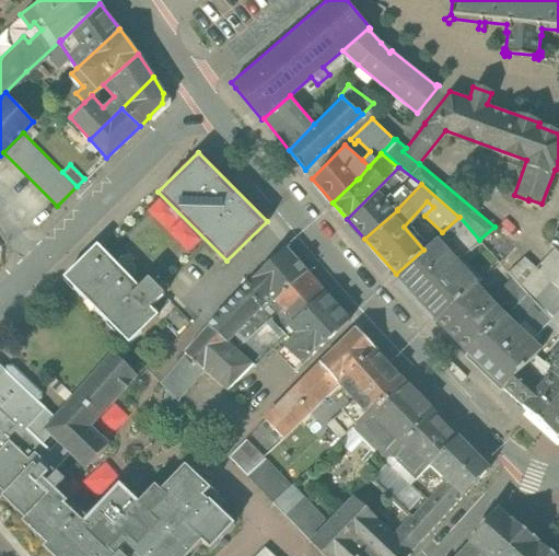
[(423,250),(396,274),(435,317),(476,281),(456,261),(479,240),(459,217),(442,232),(423,250)]
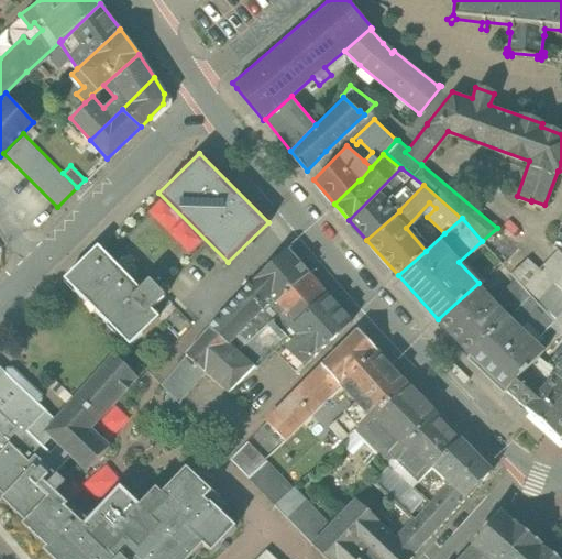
[(140,287),(97,244),(64,277),(130,343),(158,315),(151,307),(165,294),(150,277),(140,287)]
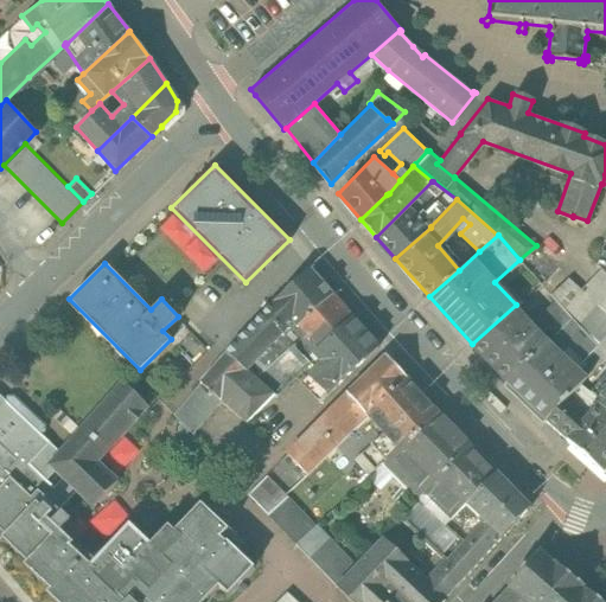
[(287,288),(311,312),(333,292),(310,266),(287,288)]
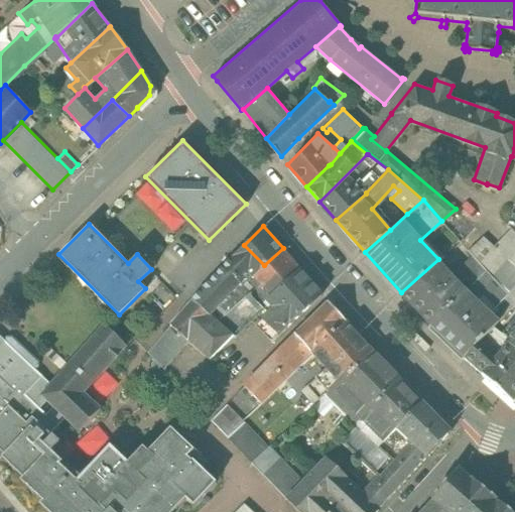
[(514,230),(511,226),(511,227),(494,243),(506,255),(514,262),(514,230)]
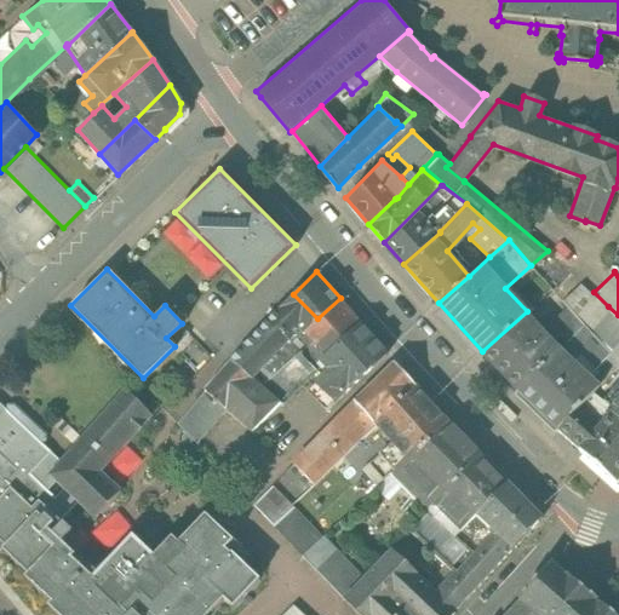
[(608,306),(580,281),(561,298),(567,304),(583,322),(589,328),(608,306)]
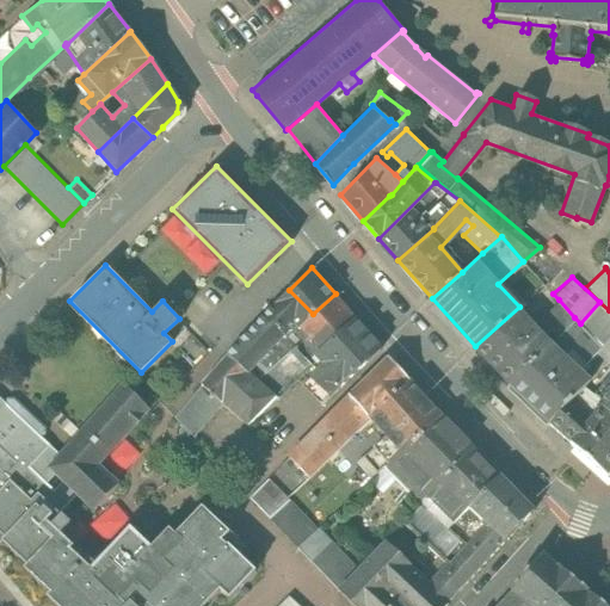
[(313,314),(289,290),(277,303),(256,323),(273,341),(294,321),(300,327),(300,326),(313,314)]
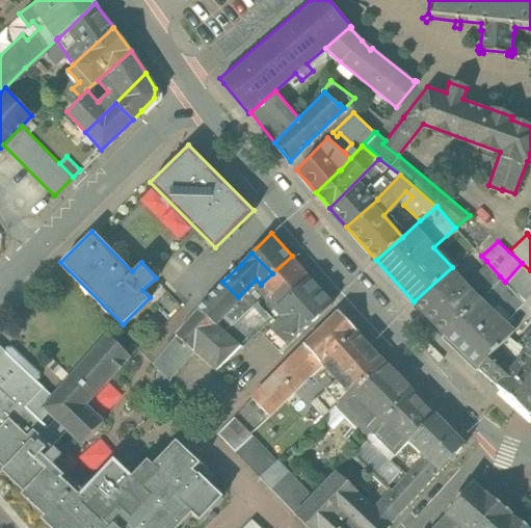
[(272,273),(261,284),(267,290),(279,302),(309,275),(292,256),(272,273)]
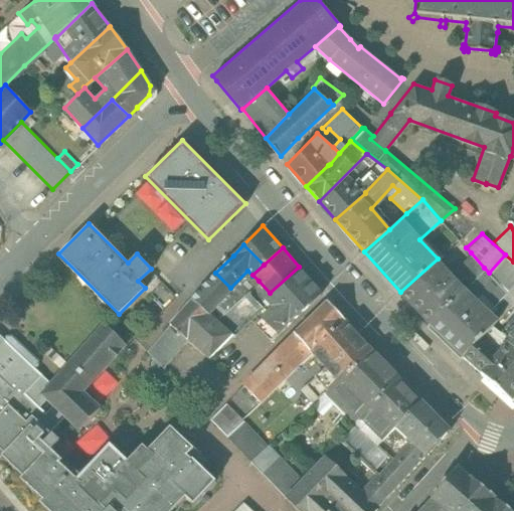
[(471,252),(453,270),(460,276),(457,279),(464,288),(484,268),(471,252)]
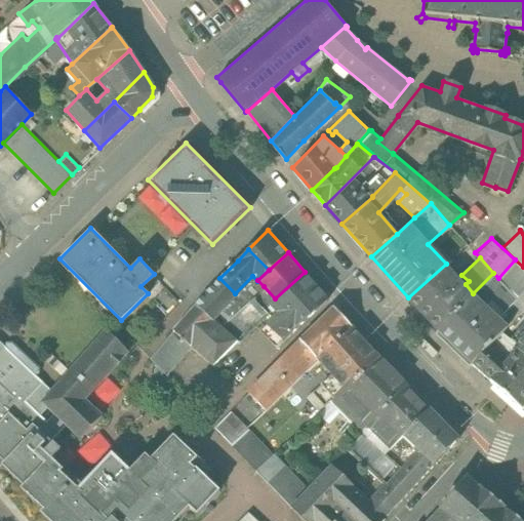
[(523,267),(515,259),(498,278),(517,296),(513,301),(523,311),(523,320),(511,336),(518,343),(515,346),(523,353),(523,267)]
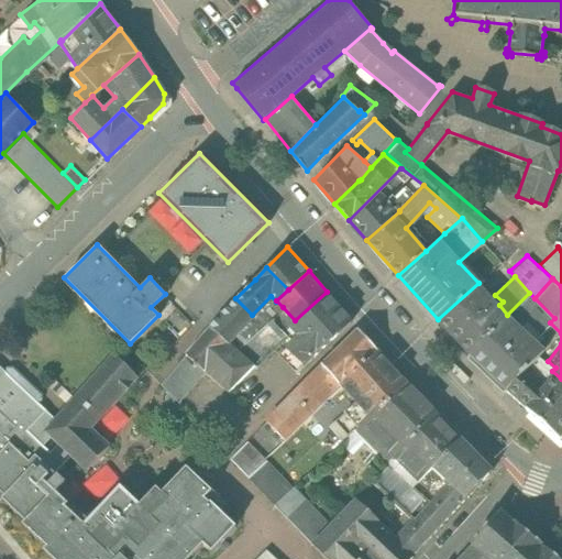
[(478,283),(438,319),(469,352),(507,315),(499,305),(478,283)]
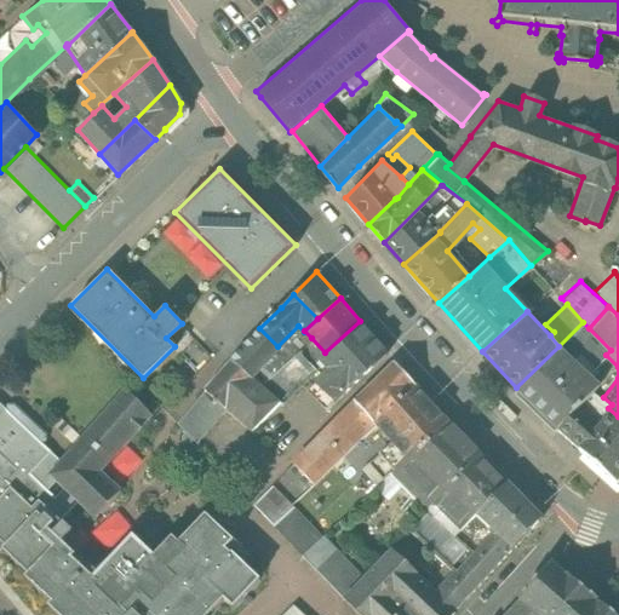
[(321,386),(373,335),(360,321),(325,352),(313,365),(316,368),(322,362),(327,368),(315,380),(321,386)]
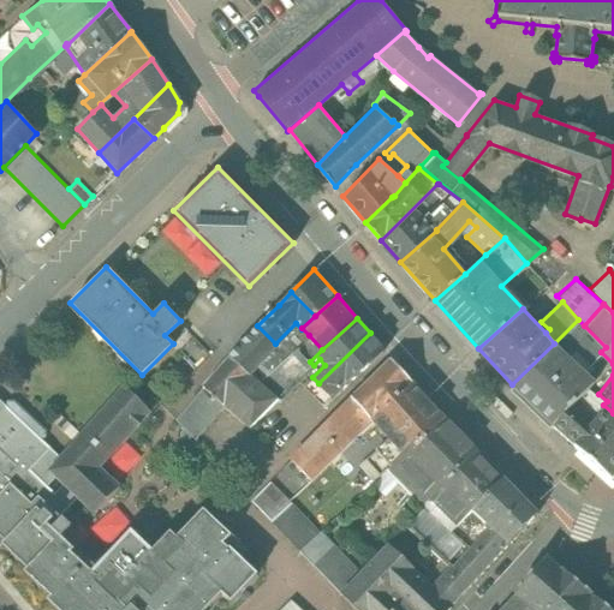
[(584,326),(578,320),(554,344),(567,356),(576,347),(590,363),(601,352),(606,347),(584,326)]
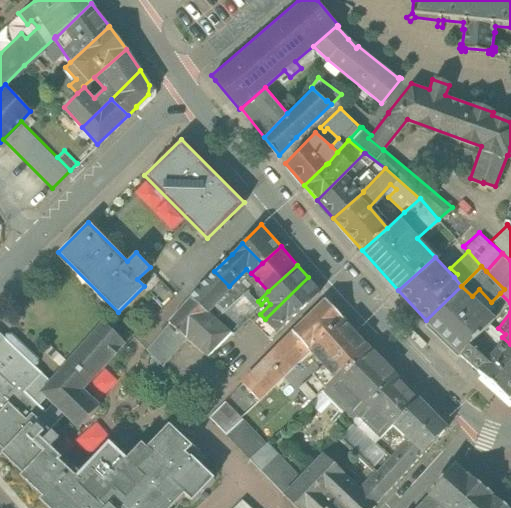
[(229,286),(214,271),(195,289),(213,305),(229,286)]
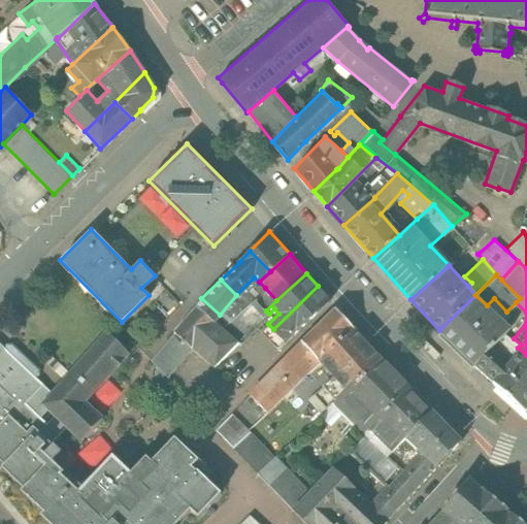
[(318,286),(273,329),(285,340),(329,298),(318,286)]
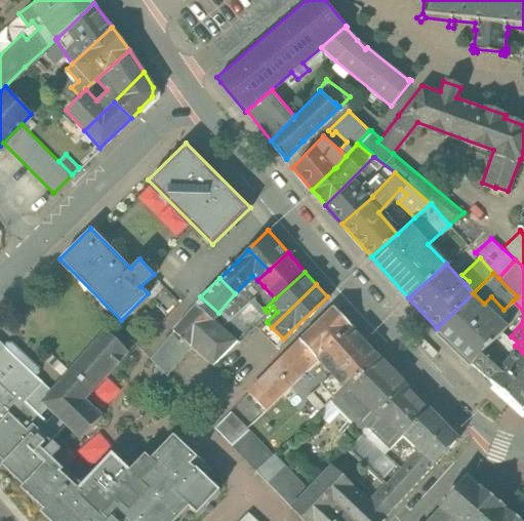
[(275,298),(264,286),(252,296),(265,309),(275,298)]
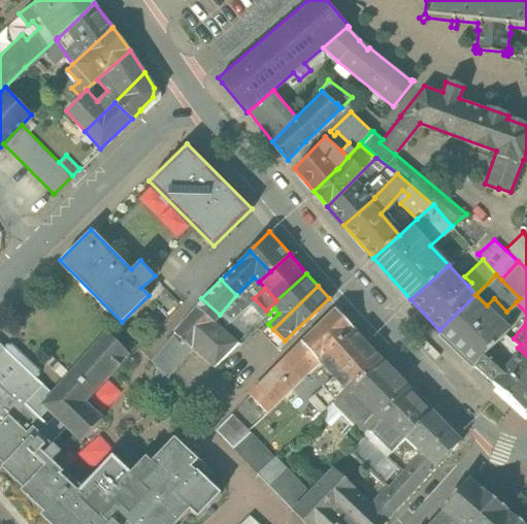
[(487,305),(475,295),(439,330),(474,363),(504,331),(505,331),(509,327),(487,305)]
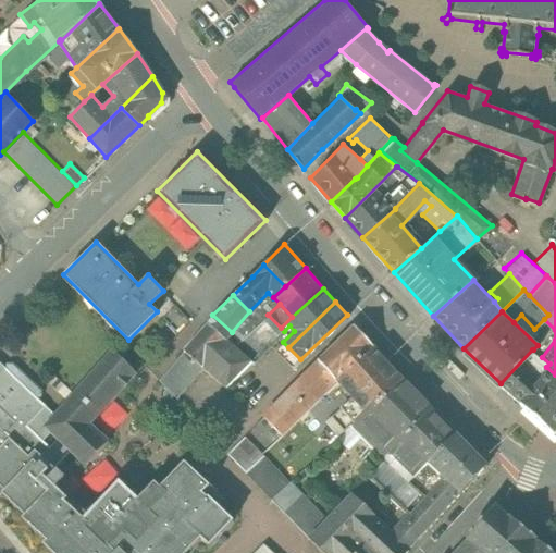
[(268,315),(245,335),(263,352),(284,331),(281,328),(268,315)]
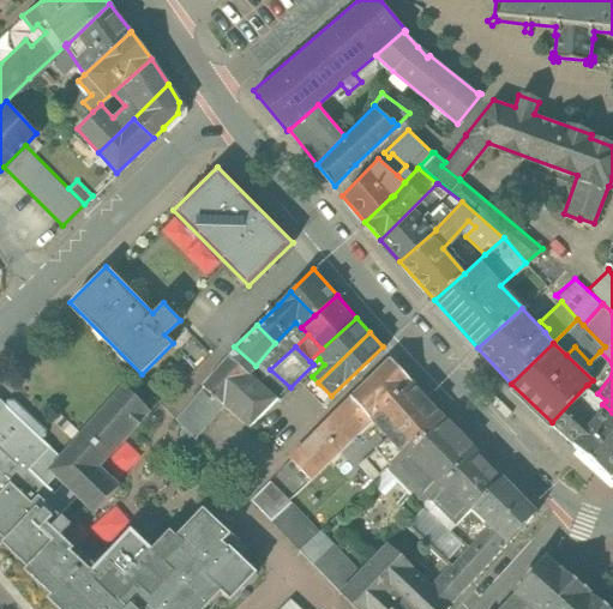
[(228,355),(203,384),(224,403),(250,424),(277,396),(259,379),(229,353),(228,354),(228,355)]
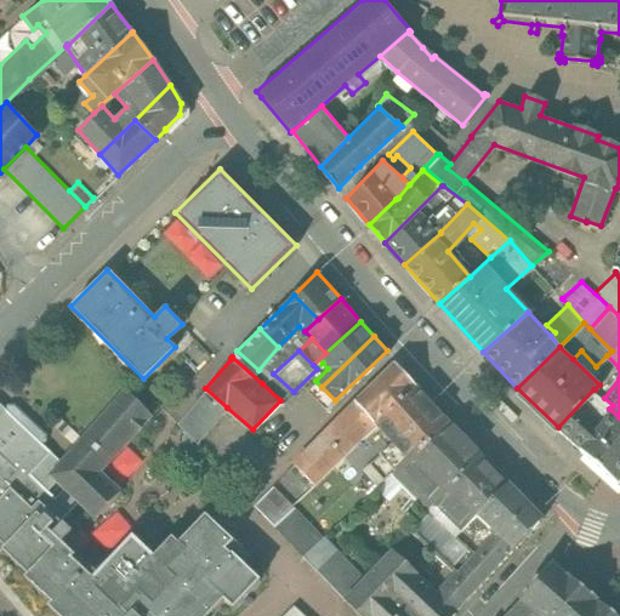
[(394,360),(357,397),(294,461),(313,483),(376,422),(416,385),(394,360)]
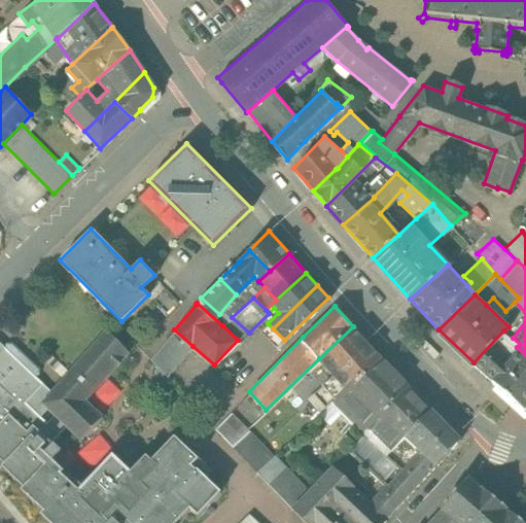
[(249,333),(232,317),(222,325),(238,340),(240,342),(249,333)]
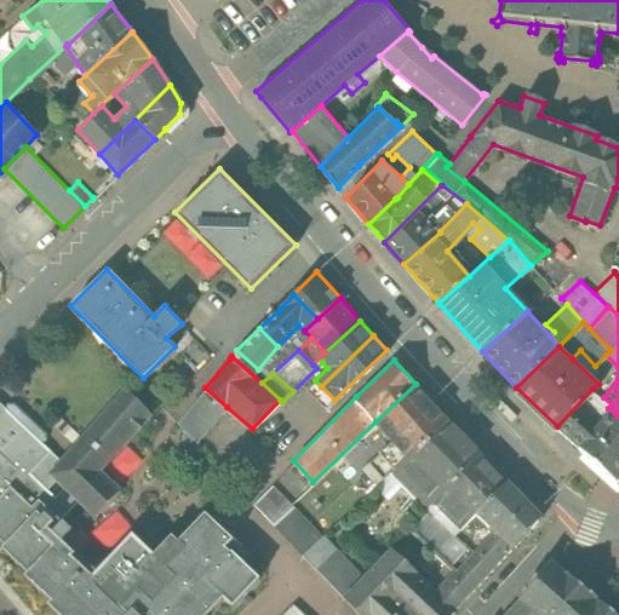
[(416,384),(376,421),(391,441),(406,457),(447,419),(416,384)]
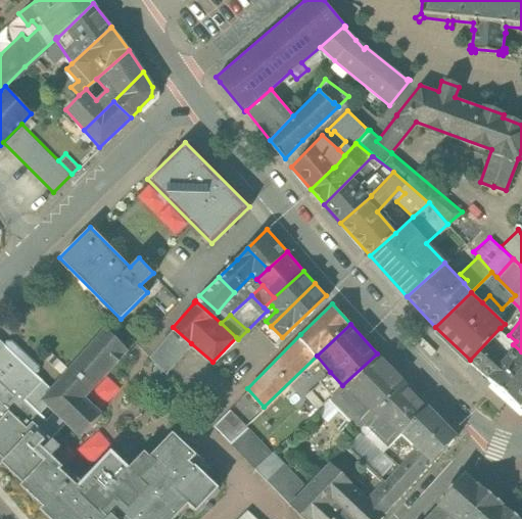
[(44,396),(42,398),(54,409),(64,418),(59,423),(61,425),(65,420),(81,434),(101,413),(83,395),(127,347),(105,327),(69,368),(63,374),(44,396)]
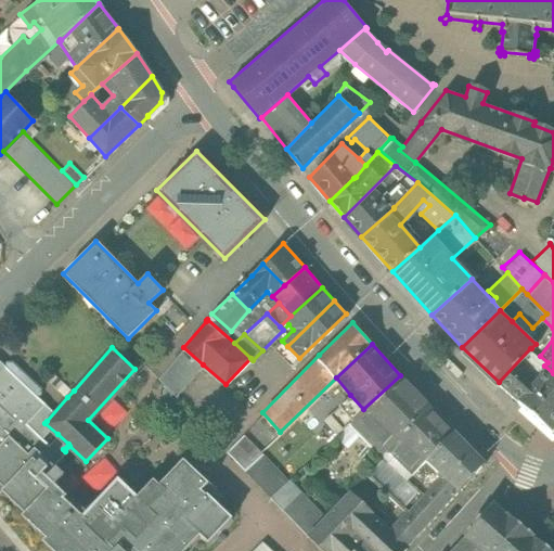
[(183,347),(182,348),(158,376),(177,395),(203,364),(183,347)]
